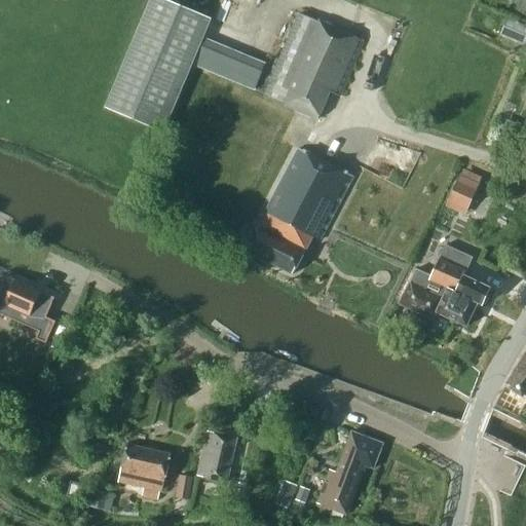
[(166,130),(173,116),(195,63),(208,67),(217,43),(205,39),(213,23),(163,0),(150,0),(107,106),(166,130)]
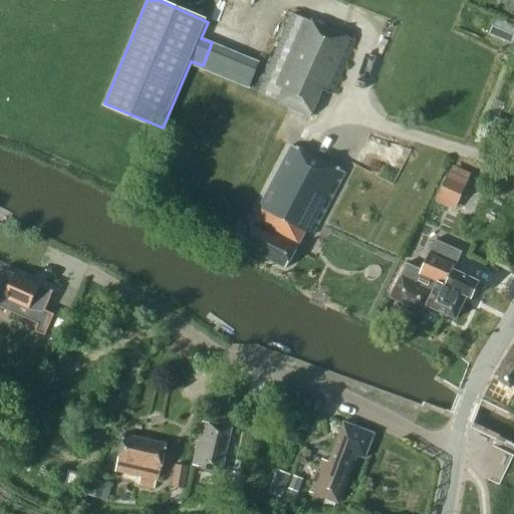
[(310,116),(312,113),(321,90),(331,94),(355,40),(292,13),(256,94),(310,116)]
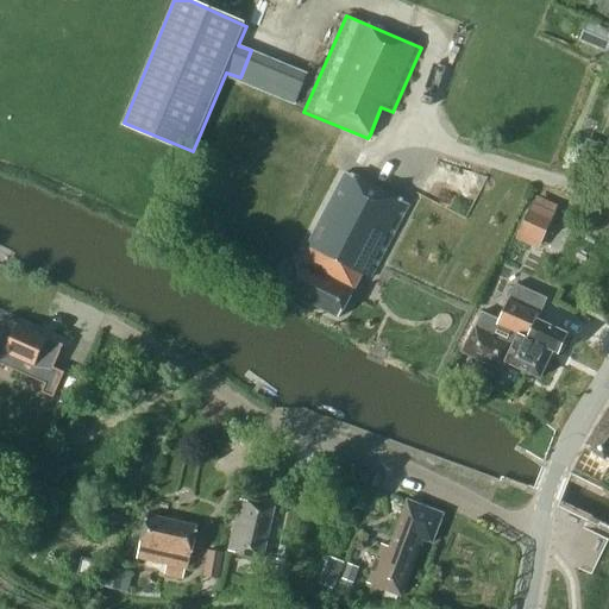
[(608,30),(588,22),(579,41),(608,52),(608,30)]
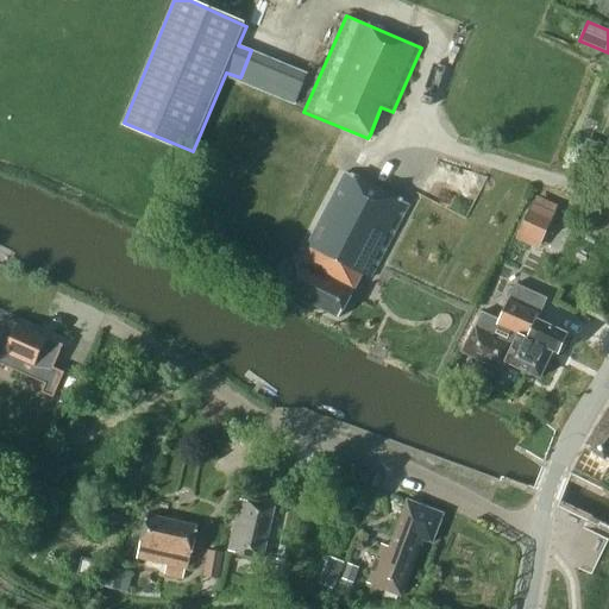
[(370,280),(409,205),(346,173),(284,289),(339,318),(362,275),(370,280)]
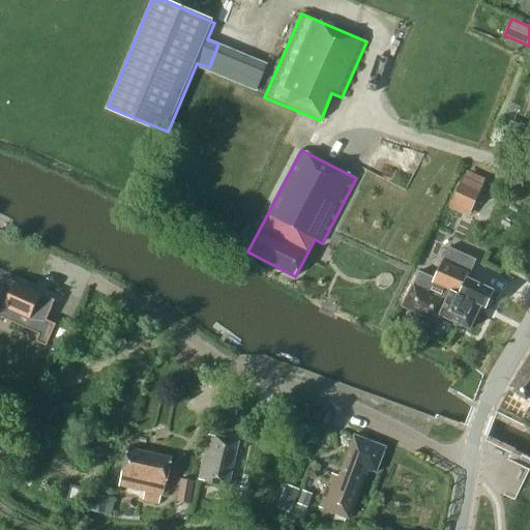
[(448,209),(468,217),(486,179),(467,171),(464,177),(463,176),(448,209)]
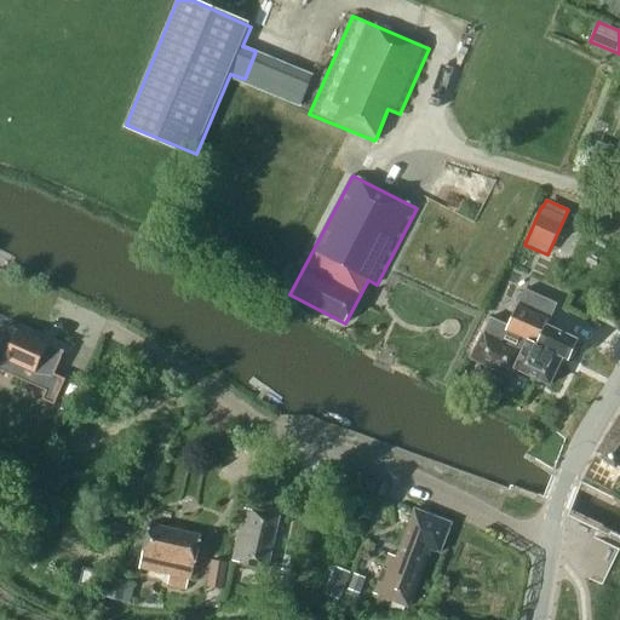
[(557,304),(524,288),(507,325),(491,316),(470,357),(512,378),(516,368),(550,384),(563,357),(568,360),(577,340),(546,326),(557,304)]
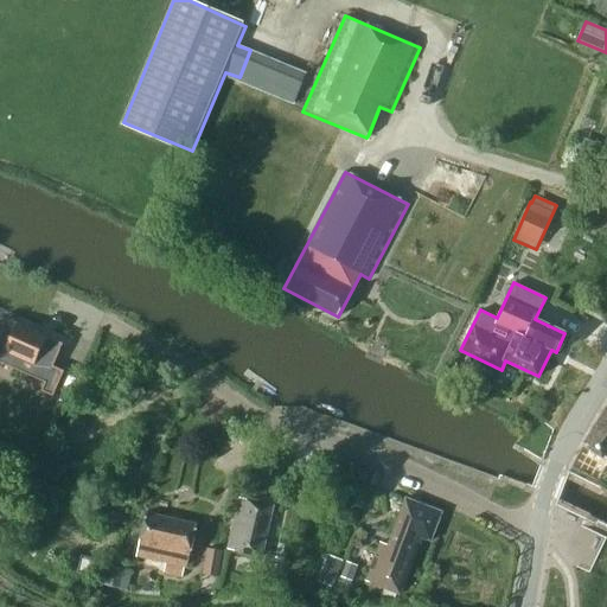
[(8,298),(0,315),(0,334),(24,345),(21,350),(51,363),(46,372),(59,378),(70,353),(59,349),(69,325),(8,298)]
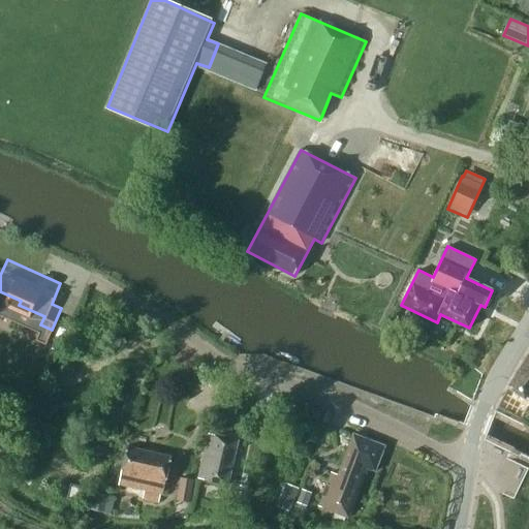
[(528,356),(508,387),(528,401),(528,356)]
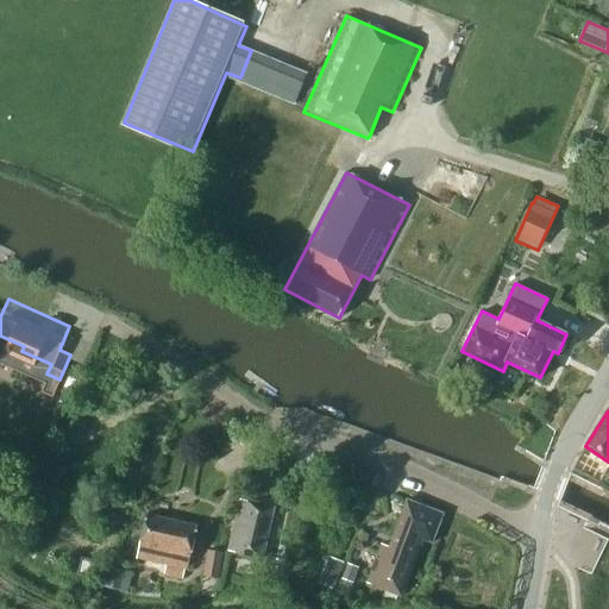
[(262,559),(274,507),(240,500),(228,551),(262,559)]
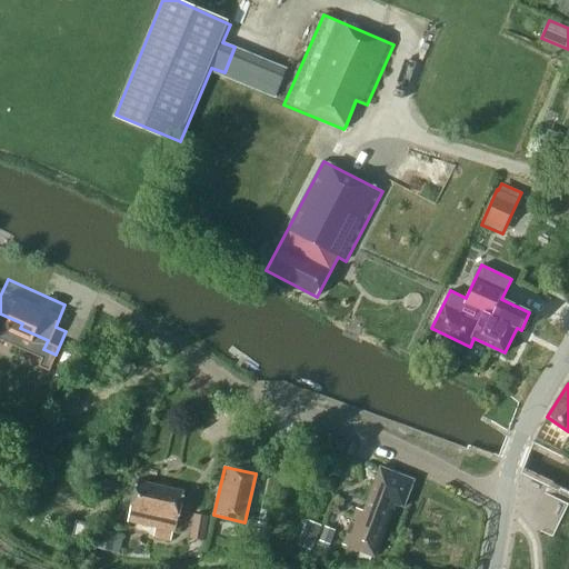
[(403,507),(415,480),(380,467),(363,511),(357,508),(342,545),(375,557),(396,503),(403,507)]
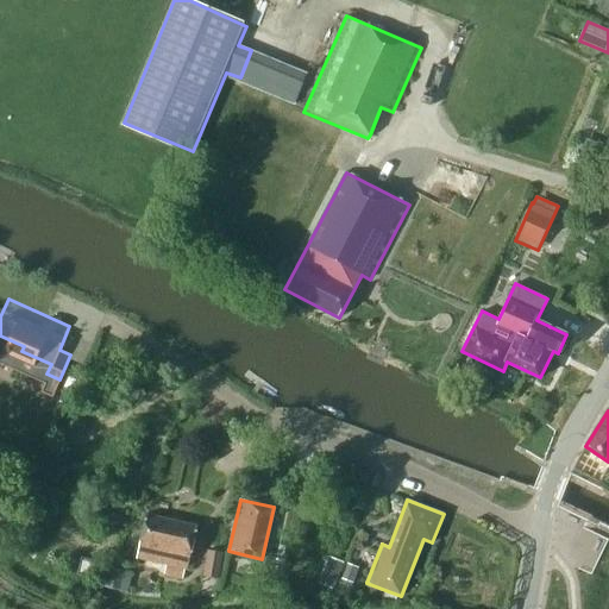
[(188,570),(198,526),(148,514),(137,558),(167,565),(164,573),(183,578),(184,569),(188,570)]
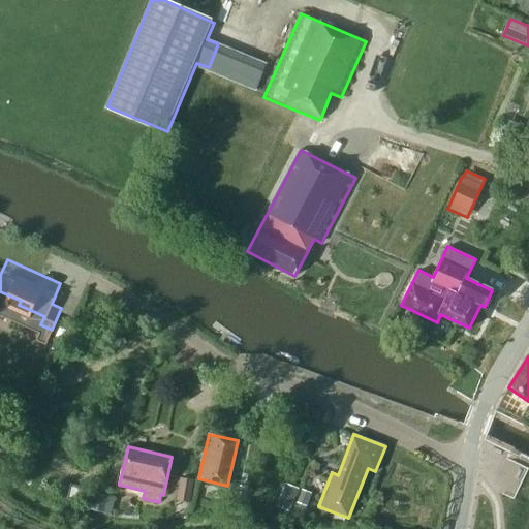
[(190,502),(193,480),(181,477),(177,500),(190,502)]
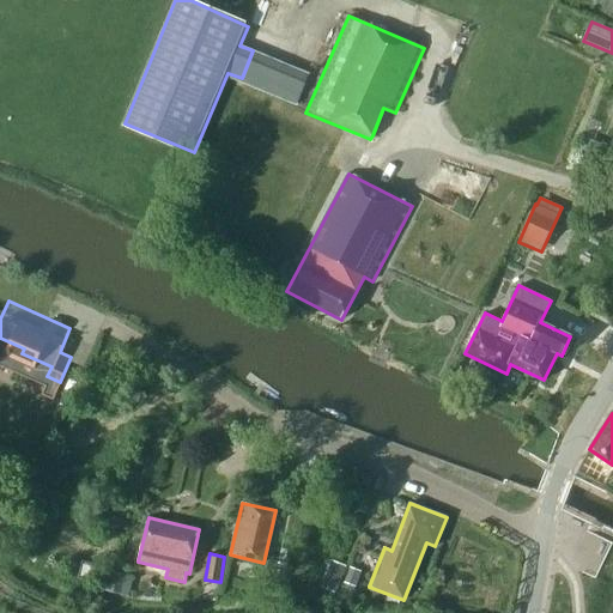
[(337,592),(347,566),(332,560),(322,586),(337,592)]
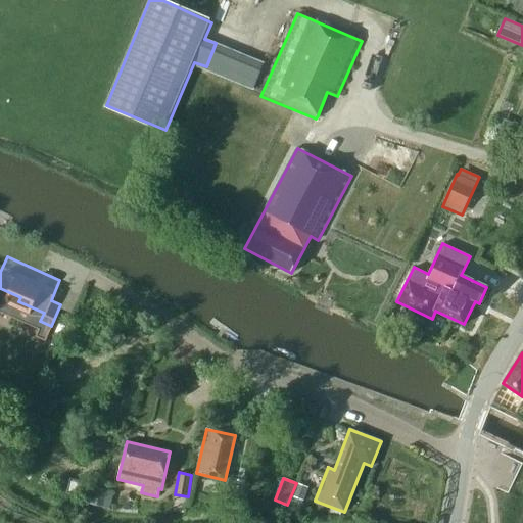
[(308,487),(298,483),(293,497),(303,501),(308,487)]
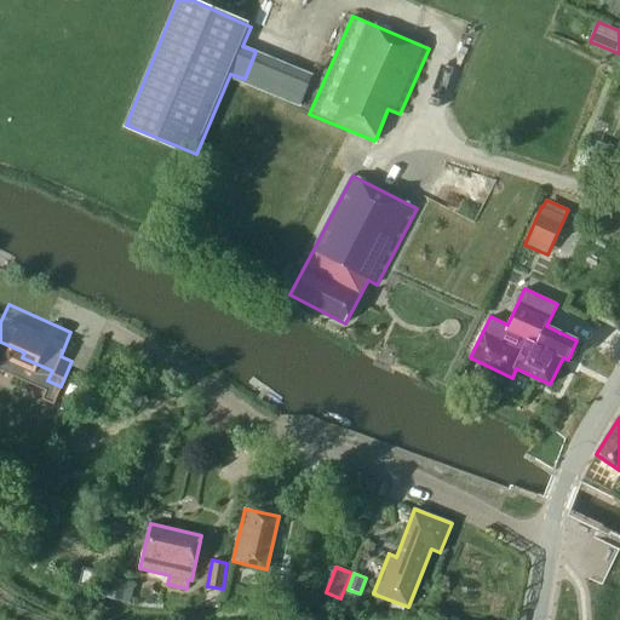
[(121,601),(126,581),(110,578),(105,597),(121,601)]
